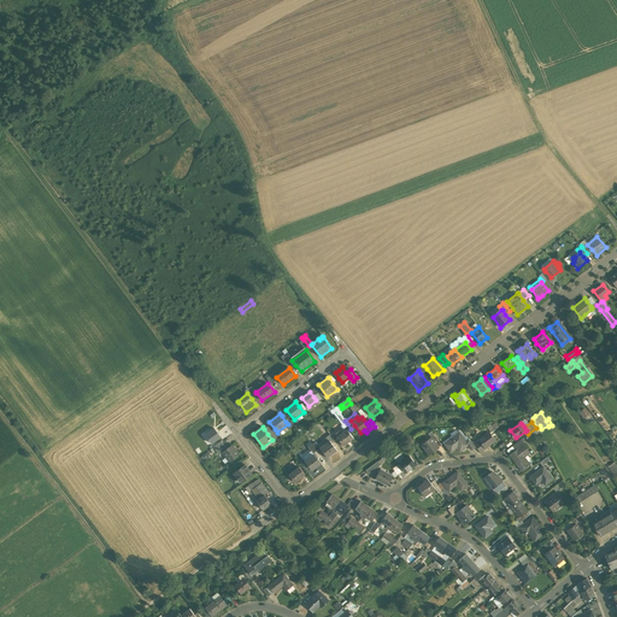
[(205,435),(212,444),(221,436),(215,428),(205,435)]
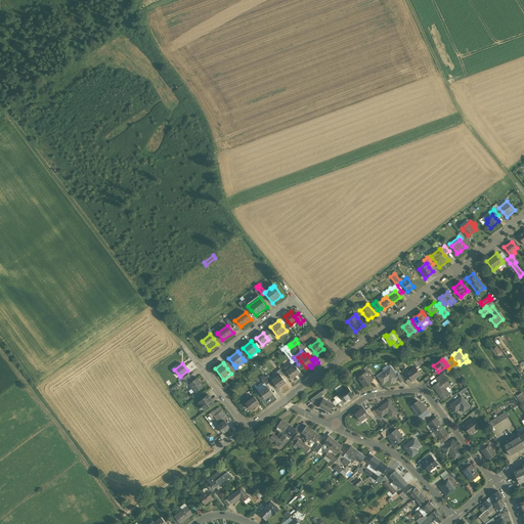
[(455,363),(448,368),(451,373),(459,367),(456,363),(455,363)]
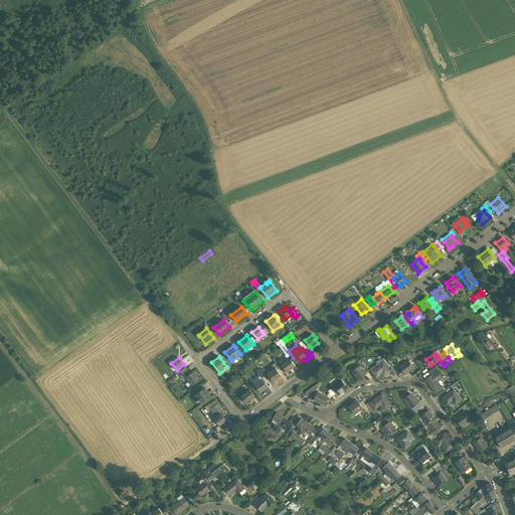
[(290,359),(287,361),(286,360),(284,361),(282,360),(279,362),(282,366),(287,372),(290,370),(295,366),(291,360),(290,359)]
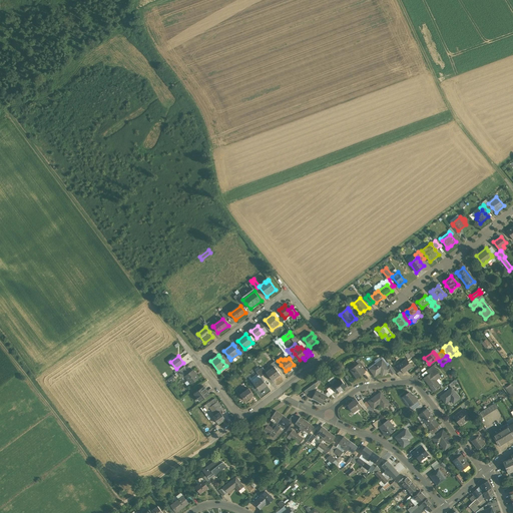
[(385,365),(382,360),(370,369),(375,376),(380,373),(383,376),(389,371),(390,370),(387,367),(385,365)]
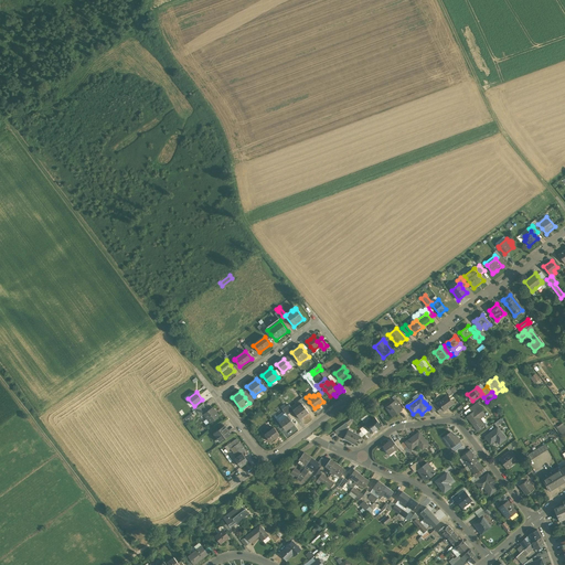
[(445,400),(444,398),(438,403),(443,408),(445,411),(454,404),(448,397),(445,400)]
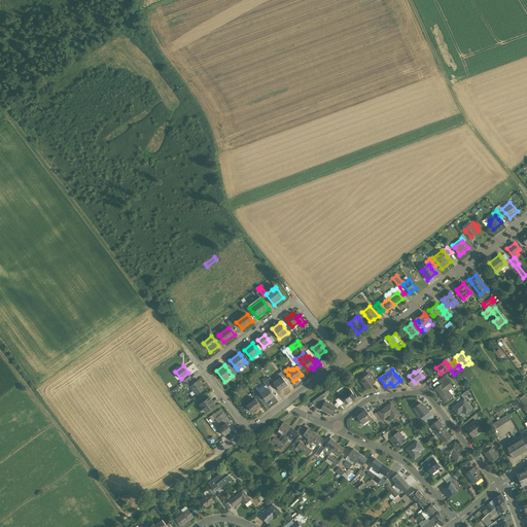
[(281,377),(279,374),(277,376),(272,380),(274,383),(281,377)]
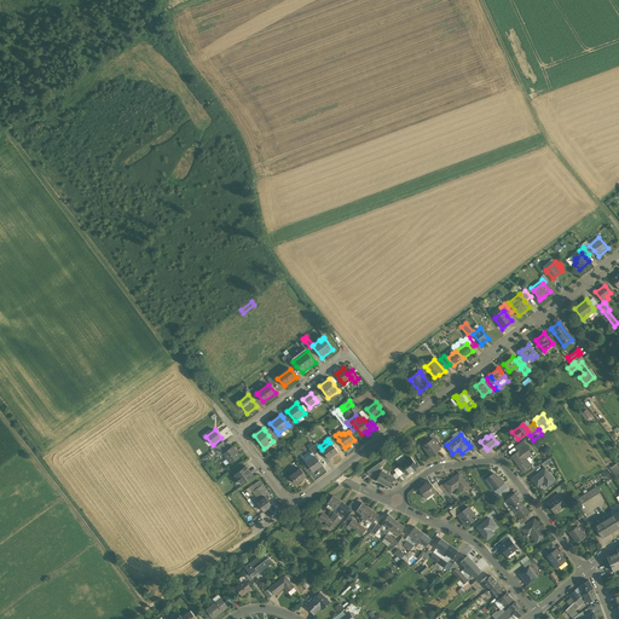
[(432,440),(423,446),(431,456),(440,450),(435,443),(433,439),(432,440)]
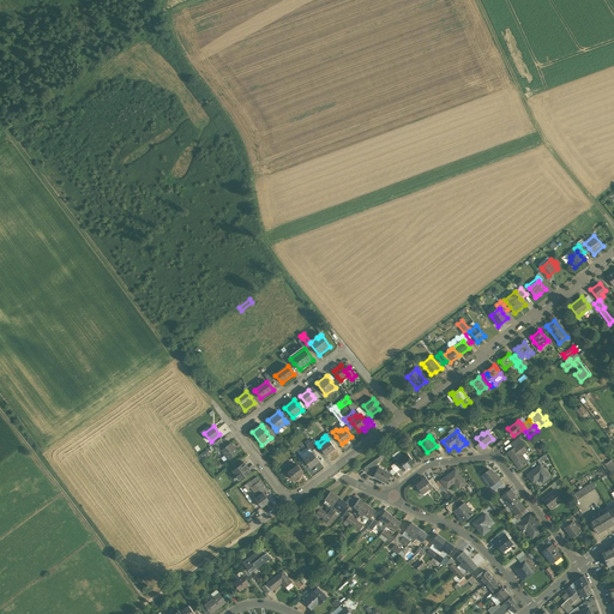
[(470,441),(467,437),(463,439),(467,443),(465,444),(469,447),(473,445),(470,441)]
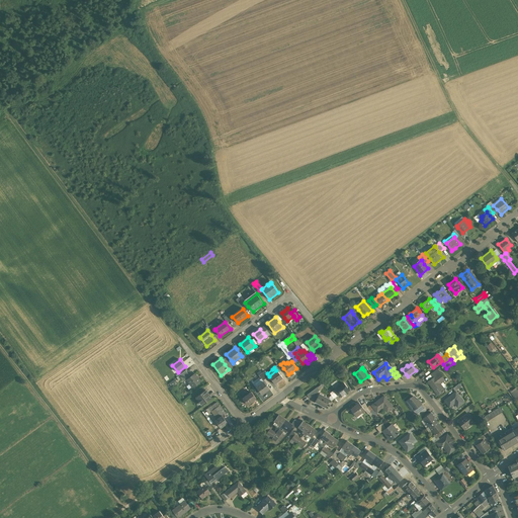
[(185,382),(187,380),(191,377),(186,370),(180,375),(185,382)]
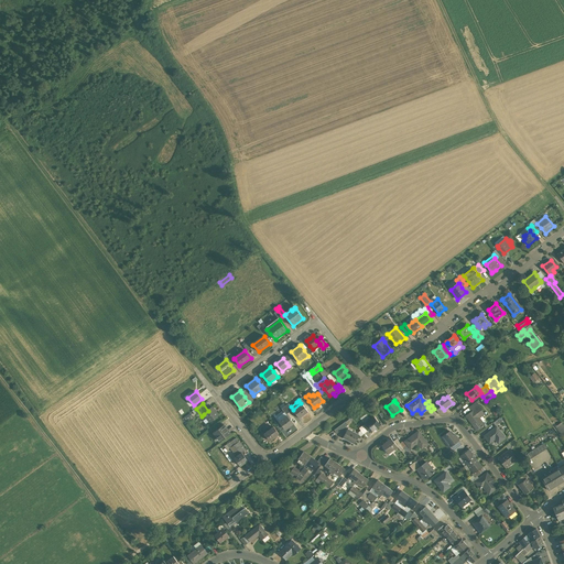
[(293,410),(292,410),(300,419),(308,412),(303,405),(302,403),(301,403),(293,410)]
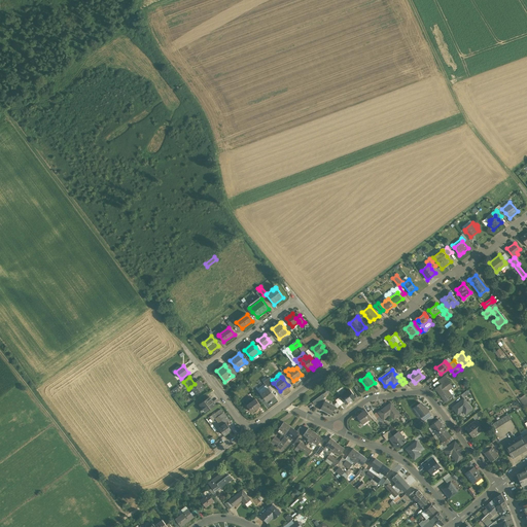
[(448,379),(435,388),(446,402),(451,398),(446,391),(452,387),(448,381),(448,380),(448,379)]
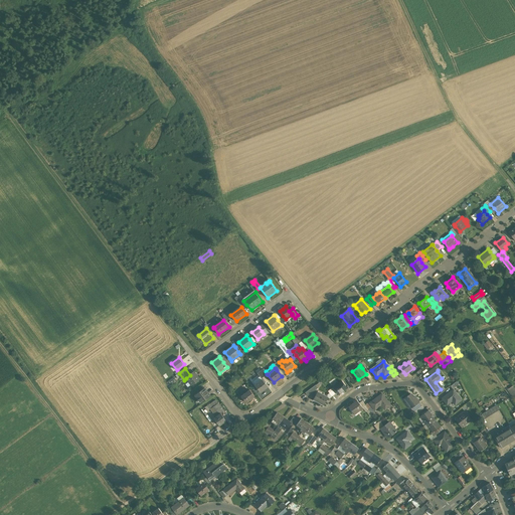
[(190,375),(186,378),(191,385),(200,379),(194,372),(190,375)]
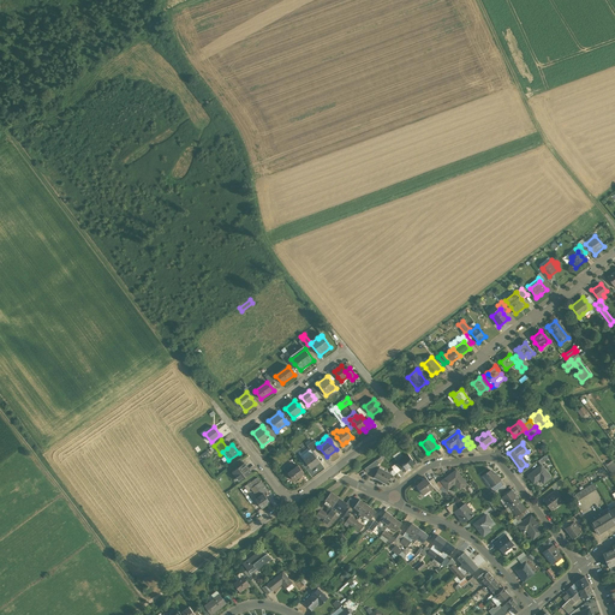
[(312,453),(310,449),(300,457),(304,460),(305,460),(312,454),(312,453)]
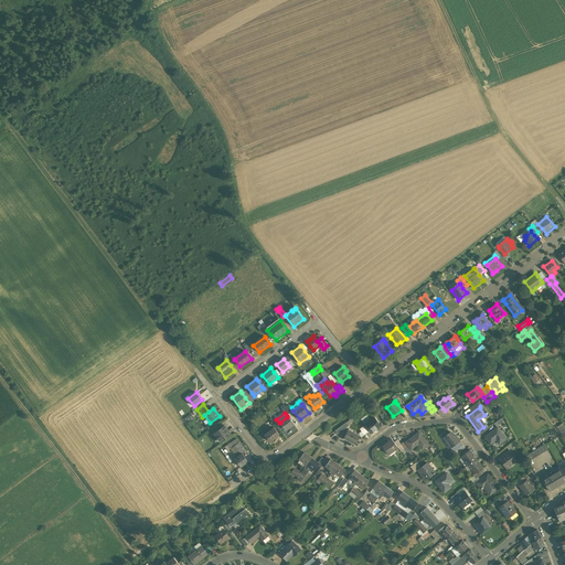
[(287,417),(280,423),(286,430),(294,425),(287,417)]
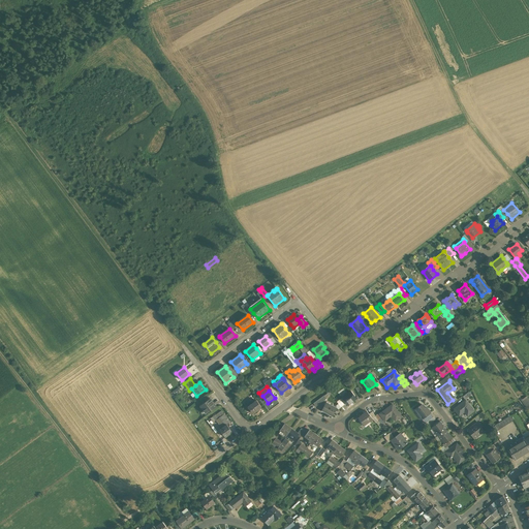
[(350,391),(345,395),(346,396),(343,399),(346,403),(347,405),(356,399),(350,391)]
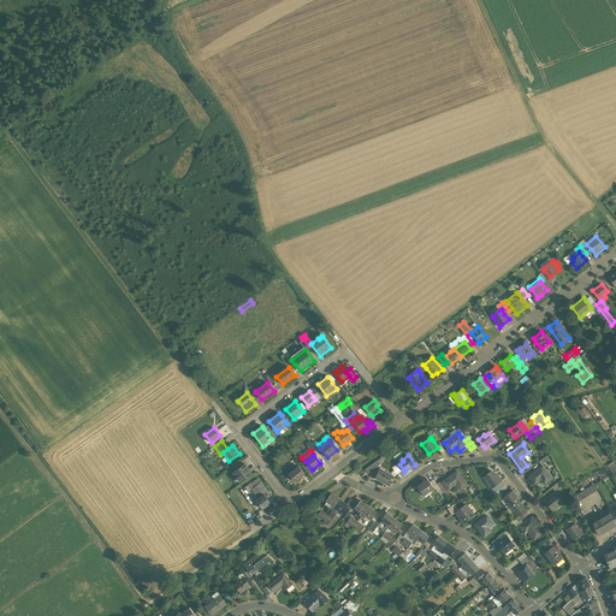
[(378,461),(365,471),(368,474),(380,465),(379,463),(378,461)]
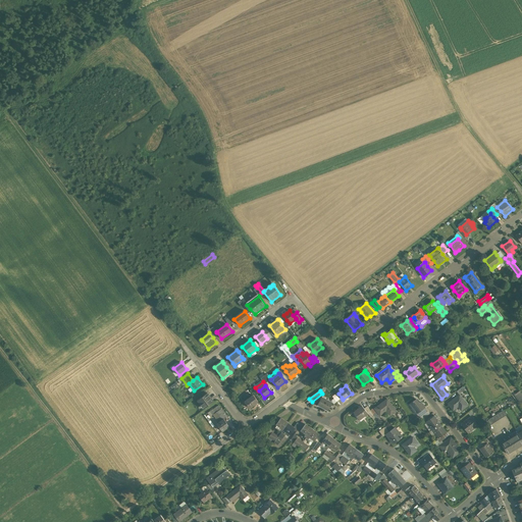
[(207,394),(198,401),(204,409),(214,402),(207,394)]
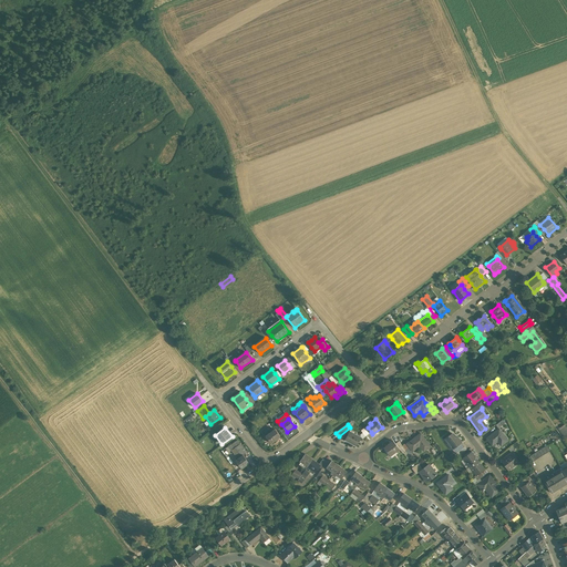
[(280,436),(275,430),(266,436),(270,444),(280,436)]
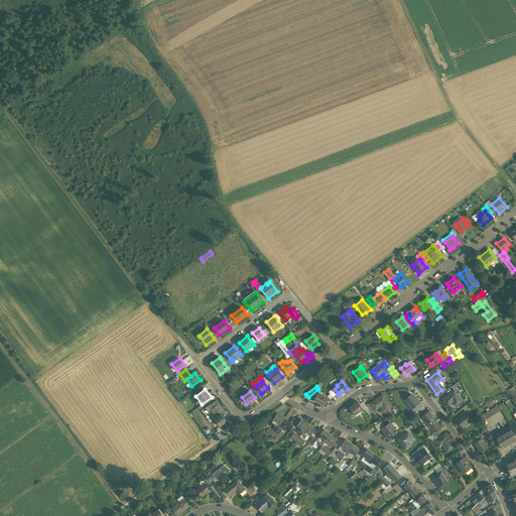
[(454,391),(442,399),(447,405),(454,401),(457,405),(456,405),(456,406),(462,401),(454,391)]
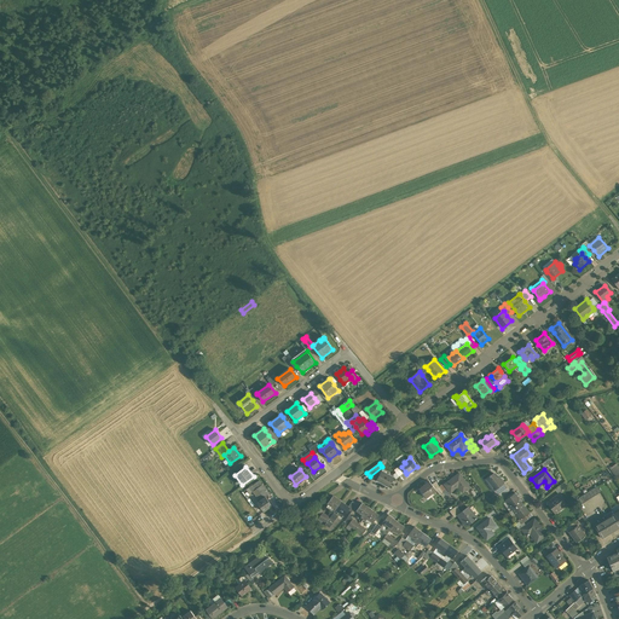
[(394,478),(382,470),(376,481),(389,487),(394,478)]
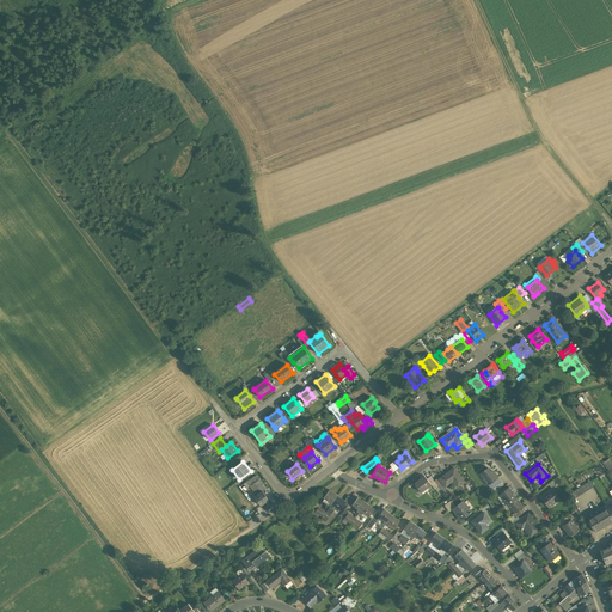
[(454,467),(439,479),(445,488),(456,479),(460,485),(465,482),(454,467)]
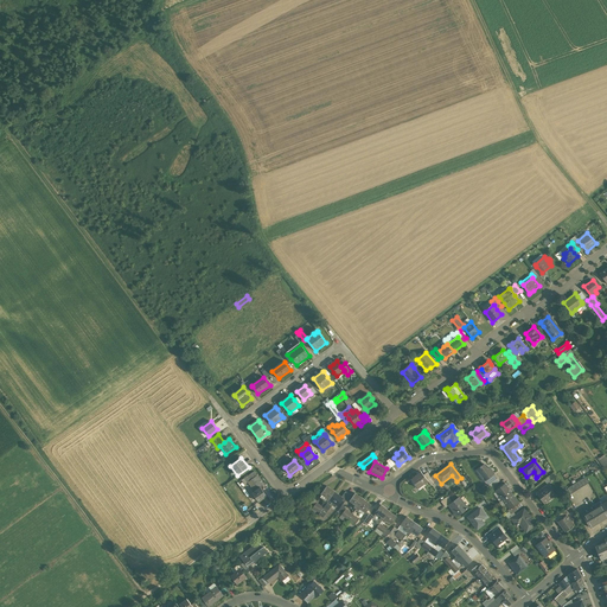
[(490,468),(489,470),(484,464),(481,466),(480,467),(477,470),(480,474),(481,473),(487,480),(496,475),(490,468)]
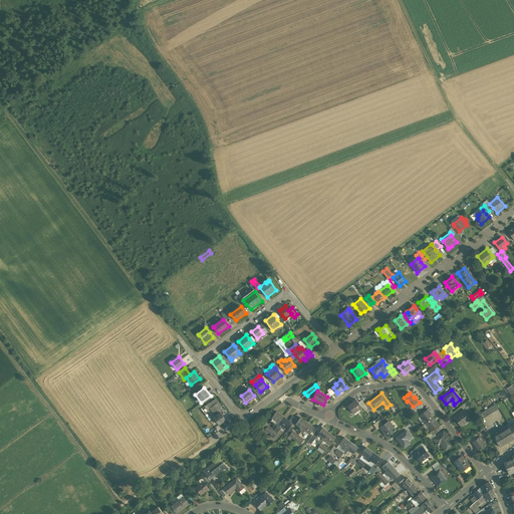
[(356,400),(348,406),(353,414),(353,413),(358,409),(358,410),(361,408),(356,400)]
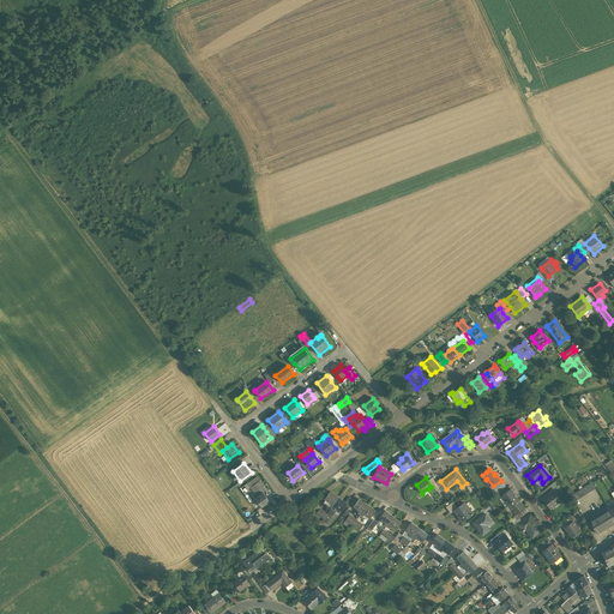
[(439,488),(432,479),(429,480),(437,491),(439,488)]
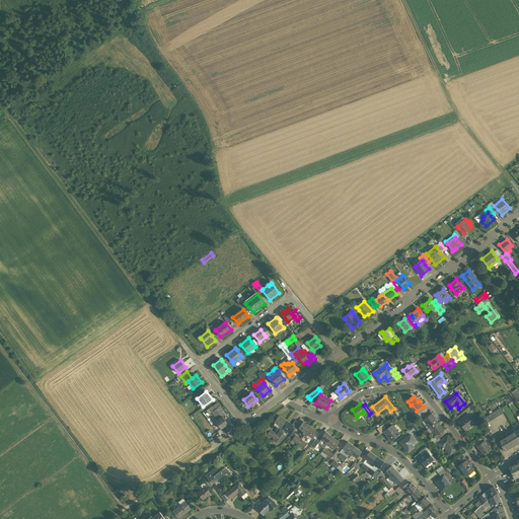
[(226,415),(220,406),(217,410),(222,417),(223,417),(226,415)]
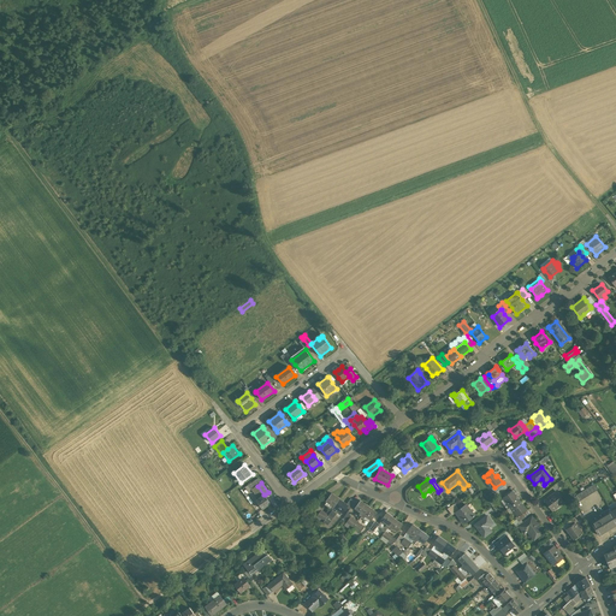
[(594,484),(576,496),(574,497),(578,503),(598,490),(594,484)]
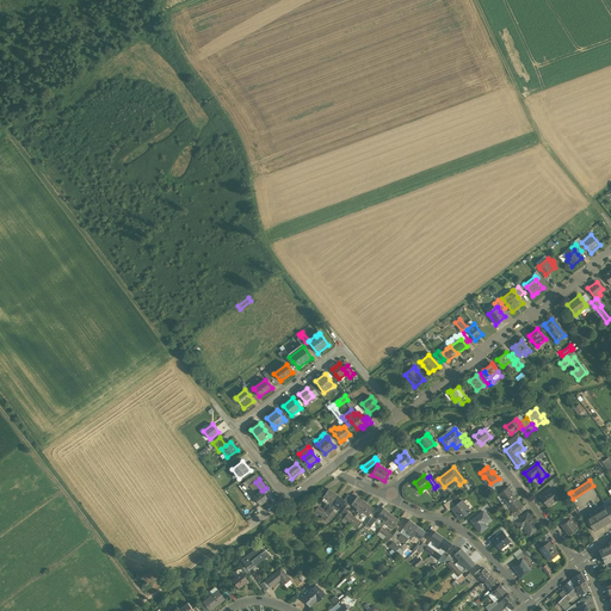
[(504,491),(499,494),(506,504),(516,497),(508,487),(504,491)]
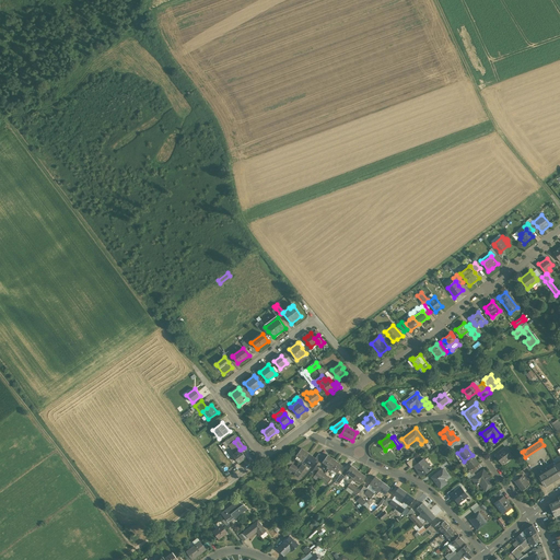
[(513,456),(505,447),(494,455),(502,465),(513,456)]
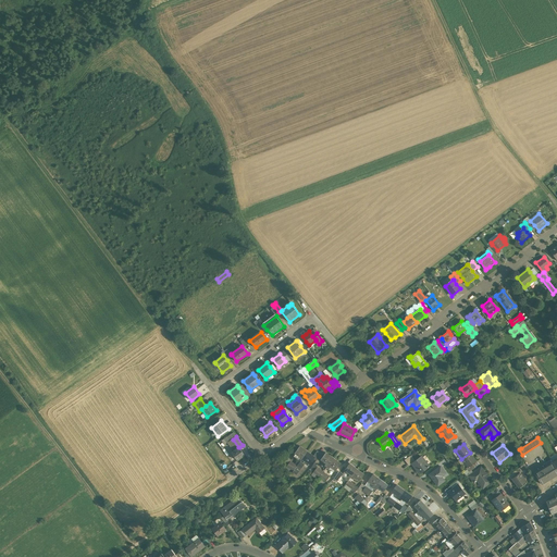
[(308,452),(300,446),(295,453),(300,457),(299,459),(301,460),(308,452)]
